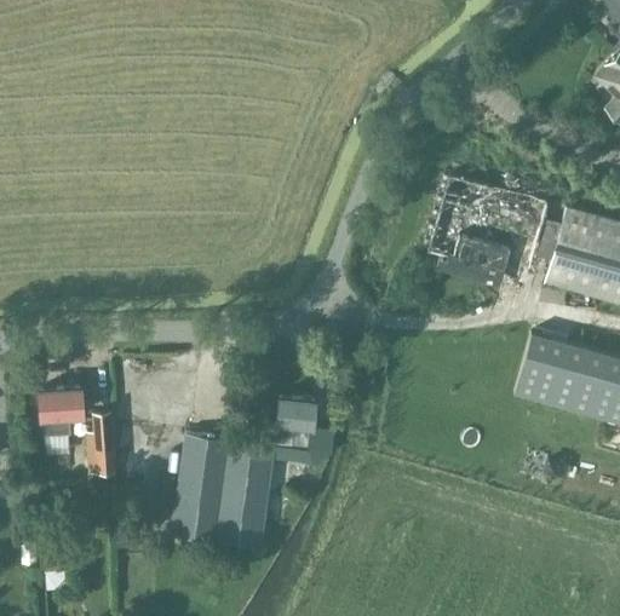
[(619,49),(615,55),(595,75),(616,97),(604,109),(619,124),(619,122),(619,49)]
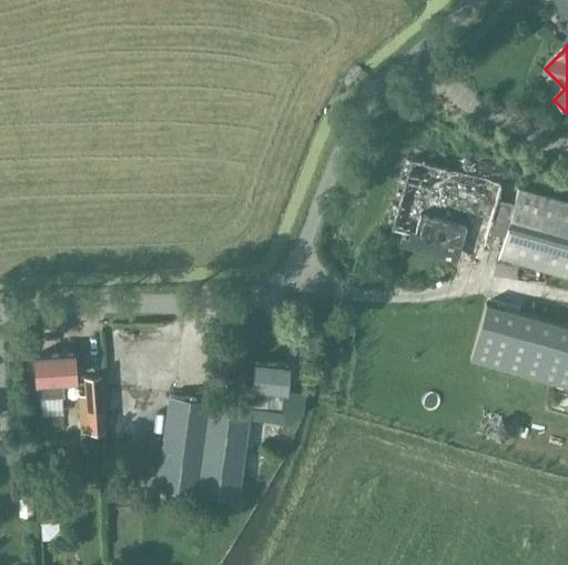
[(503,184),(414,159),(394,229),(464,249),(465,246),(484,252),(489,234),(505,239),(499,260),(567,280),(567,203),(521,190),(517,203),(498,198),(503,184)]
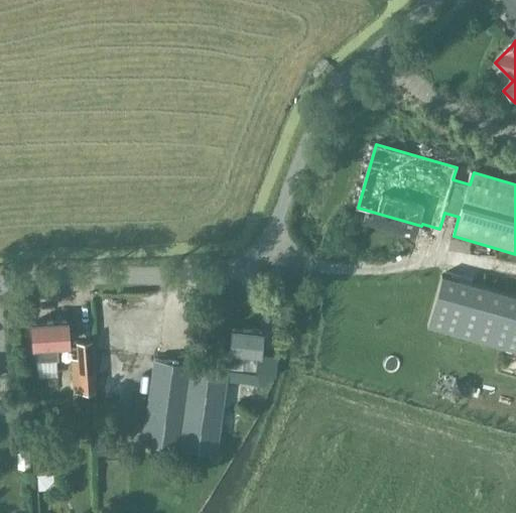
[(515,297),(442,277),(428,329),(515,353),(515,297)]
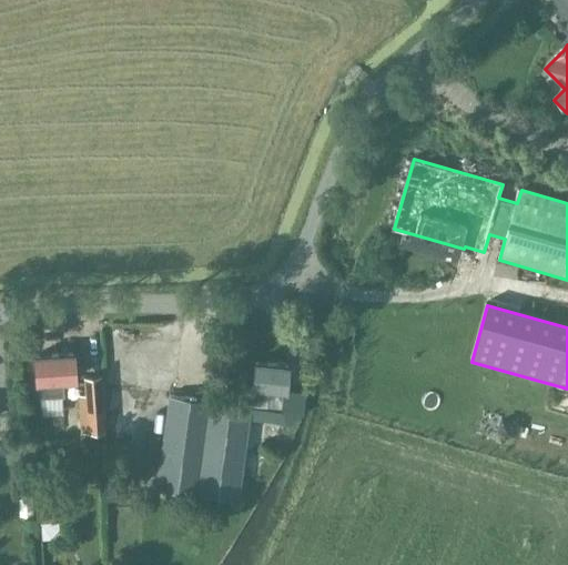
[(74,356),(36,359),(38,401),(40,401),(62,399),(64,399),(63,382),(75,381),(74,356)]
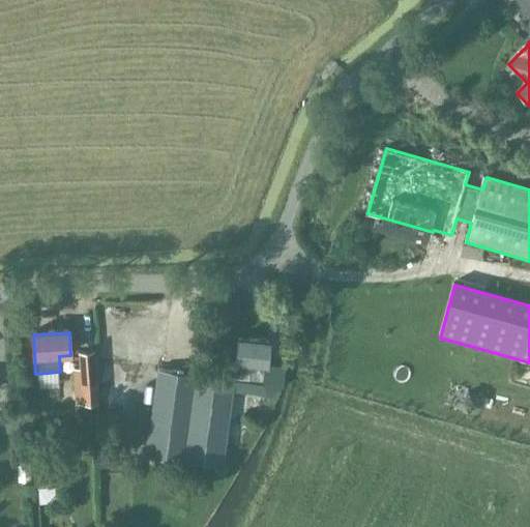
[(238,341),(234,380),(265,383),(266,367),(268,344),(238,341)]
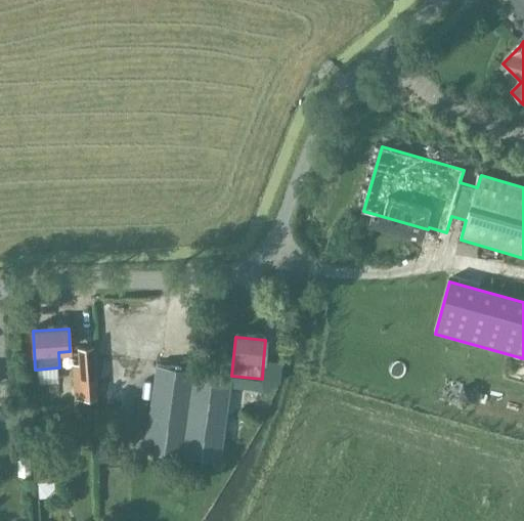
[(80,372),(74,372),(76,400),(96,398),(93,349),(78,350),(79,364),(80,372)]
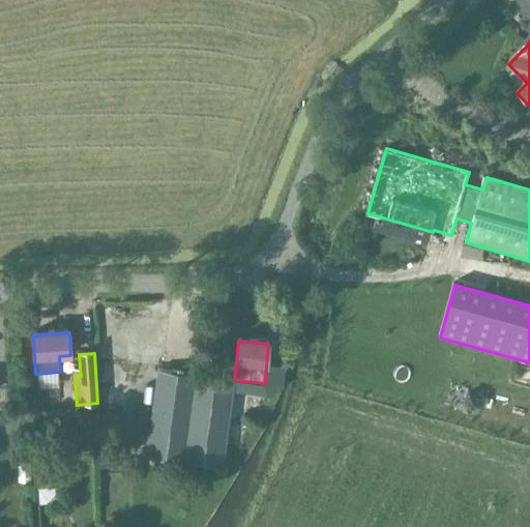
[(157,370),(145,459),(223,470),(235,381),(157,370)]
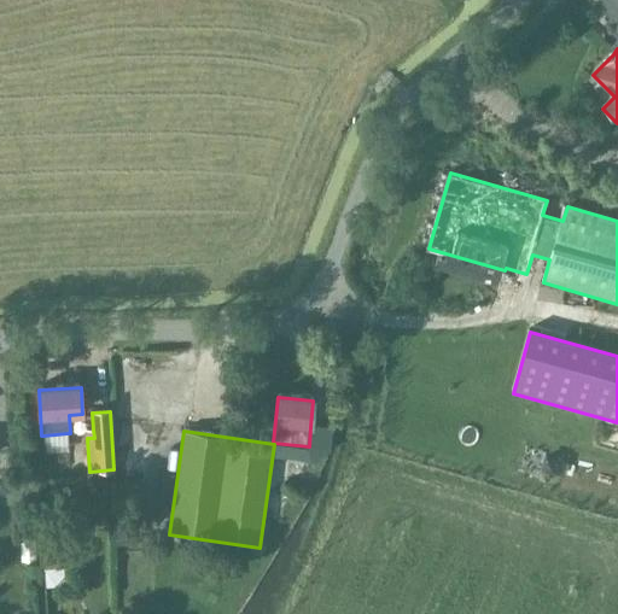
[(543,472),(554,474),(557,463),(546,461),(543,472)]
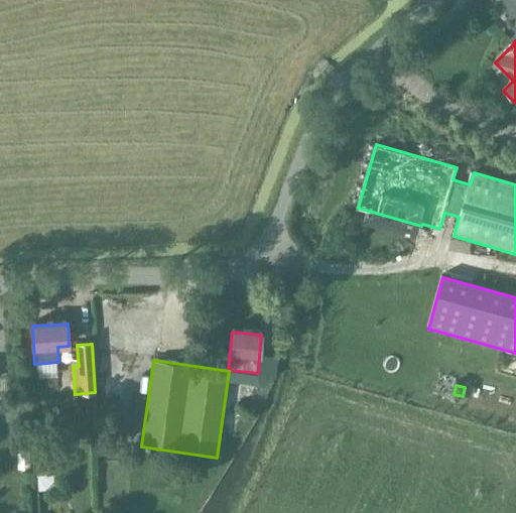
[(53,476),(37,477),(38,493),(45,492),(53,483),(53,476)]
